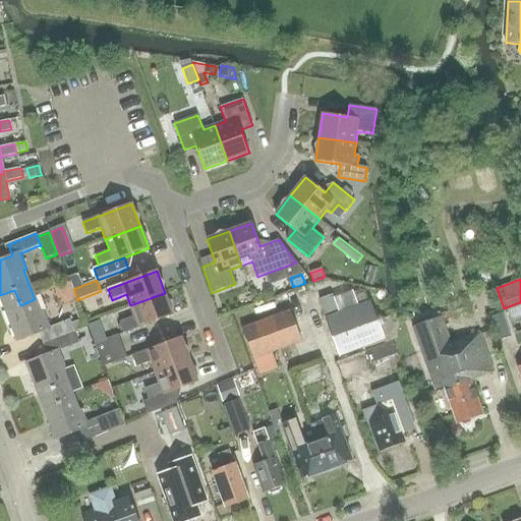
[(41,313),(35,299),(20,305),(14,290),(0,295),(0,297),(17,341),(46,330),(51,341),(74,332),(70,320),(50,328),(44,312),(41,313)]
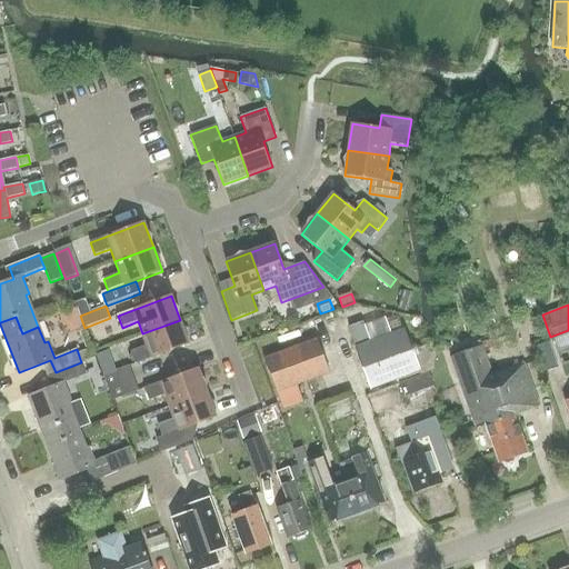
[(180,320),(142,333),(147,346),(131,351),(136,365),(189,345),(180,320)]
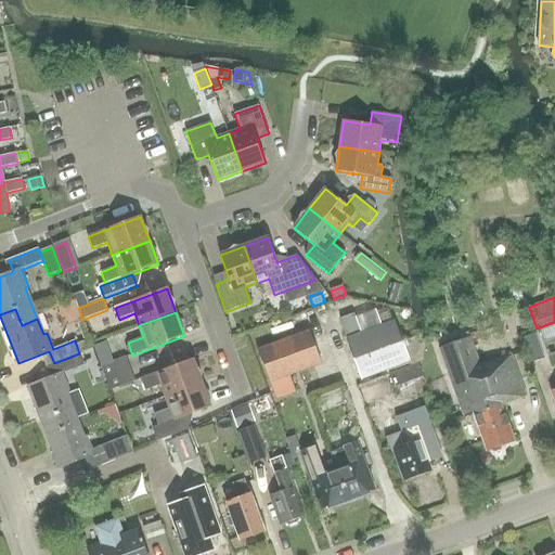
[(355,314),(340,320),(348,339),(363,379),(409,362),(394,322),(382,326),(361,334),(356,317),(355,314)]
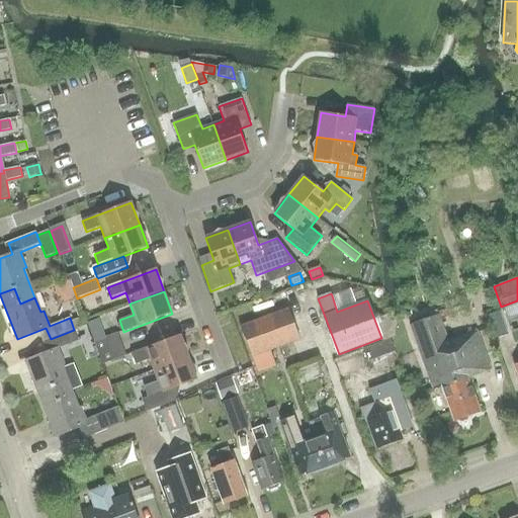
[(251,357),(300,339),(289,309),(240,327),(251,357)]
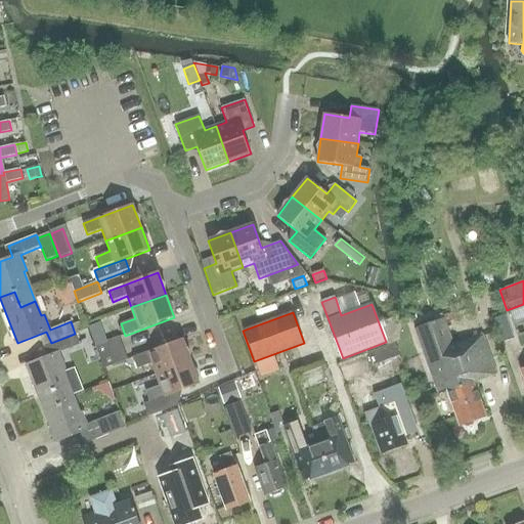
[(506,315),(492,319),(500,343),(514,339),(506,315)]
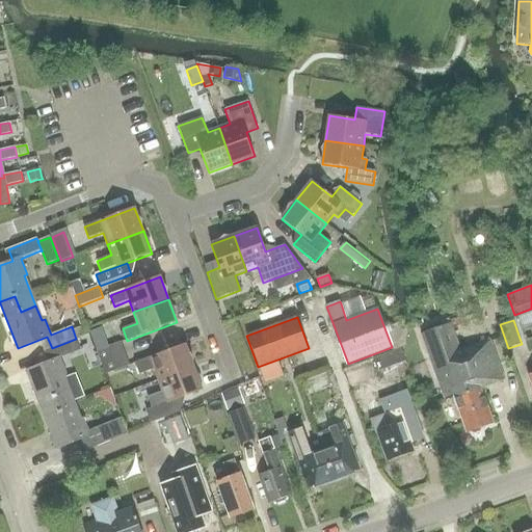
[(460,350),(450,323),(421,334),(446,400),(454,397),(467,432),(470,431),(473,433),(477,431),(478,428),(493,423),(480,388),(504,379),(489,340),(460,350)]
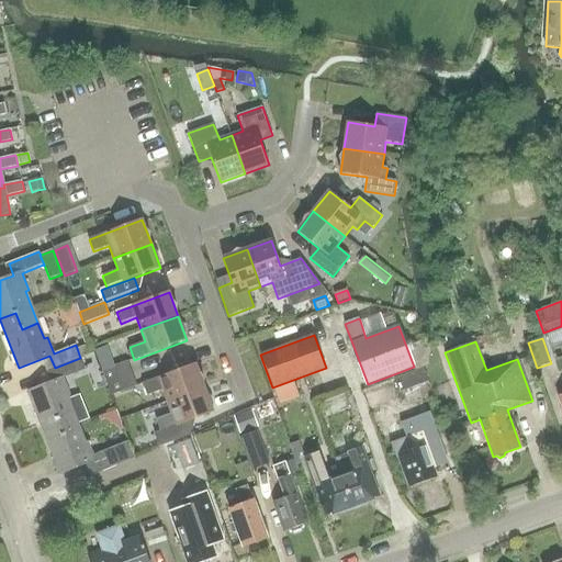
[(64,435),(79,428),(67,397),(70,396),(64,379),(86,370),(80,358),(55,368),(59,380),(29,392),(41,425),(57,418),(64,435)]
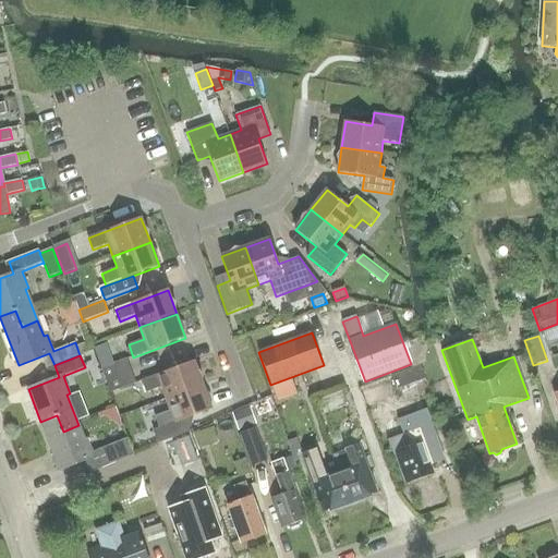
[(106,380),(132,371),(126,359),(101,368),(106,380)]
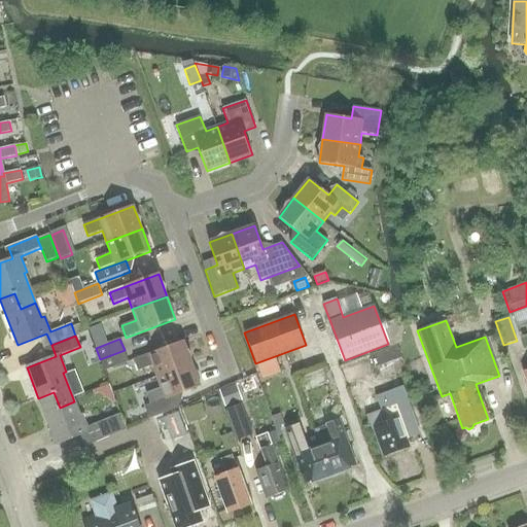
[(156,377),(192,363),(183,341),(134,359),(138,372),(152,365),(156,377)]
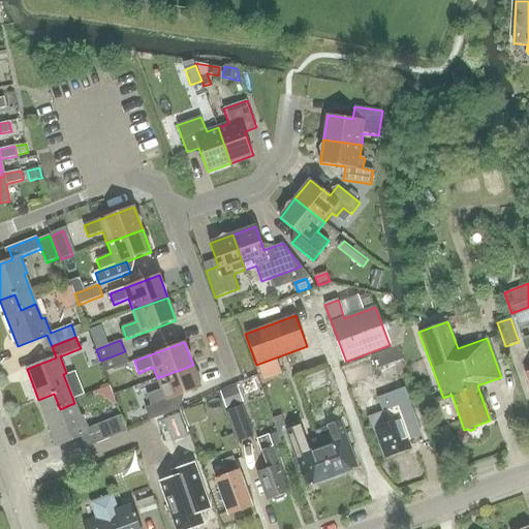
[(375,369),(378,368),(403,359),(399,346),(371,356),(375,369)]
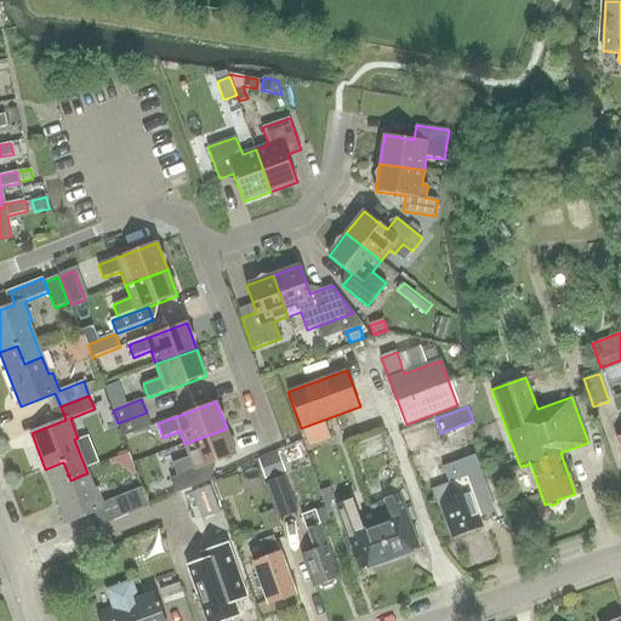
[(147,412),(118,423),(123,437),(152,427),(147,412)]
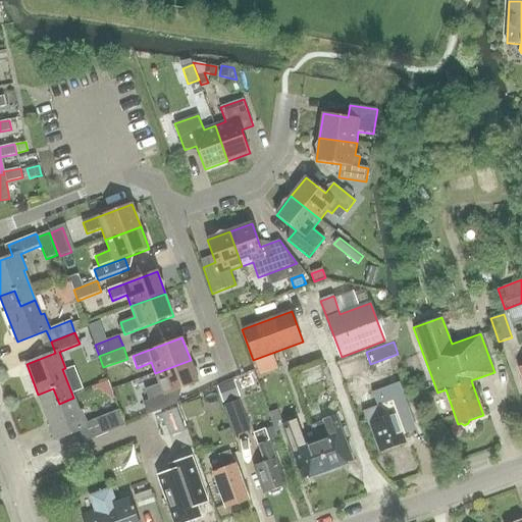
[(191,360),(155,373),(159,384),(145,389),(149,402),(143,404),(148,416),(177,404),(173,393),(199,382),(191,360)]
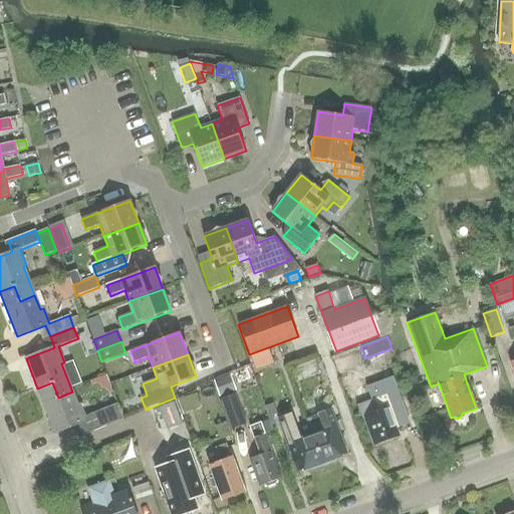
[(220,397),(236,391),(231,375),(214,381),(220,397)]
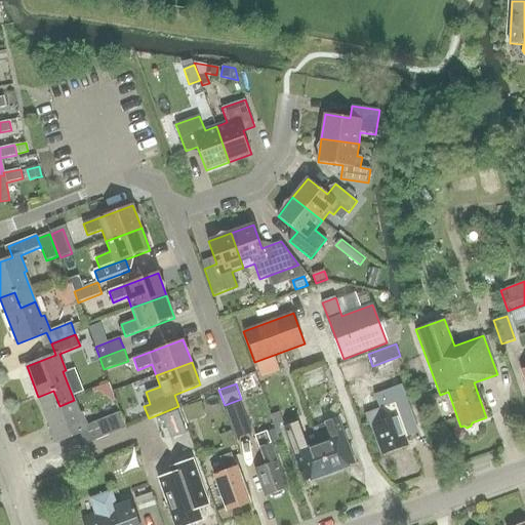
[(379,409),(365,414),(369,427),(372,426),(382,454),(408,445),(405,438),(418,433),(401,386),(374,395),(379,409)]
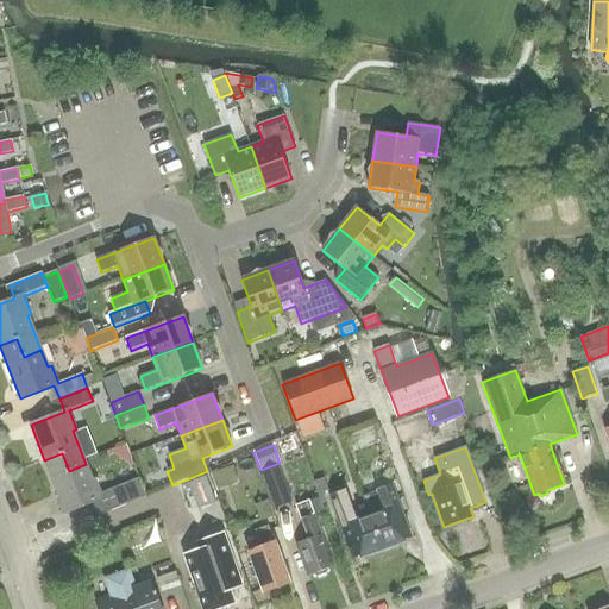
[(93,481),(86,464),(69,471),(62,453),(44,460),(66,514),(93,502),(99,516),(146,497),(139,479),(102,494),(96,479),(93,481)]
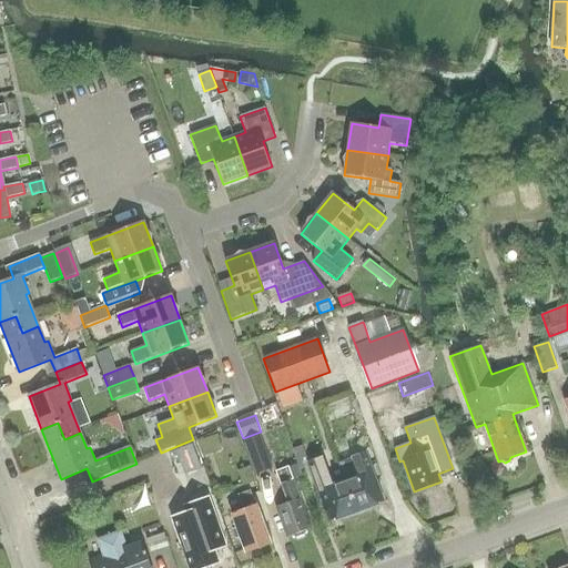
[(259,474),(272,469),(266,452),(260,436),(246,440),(259,474)]
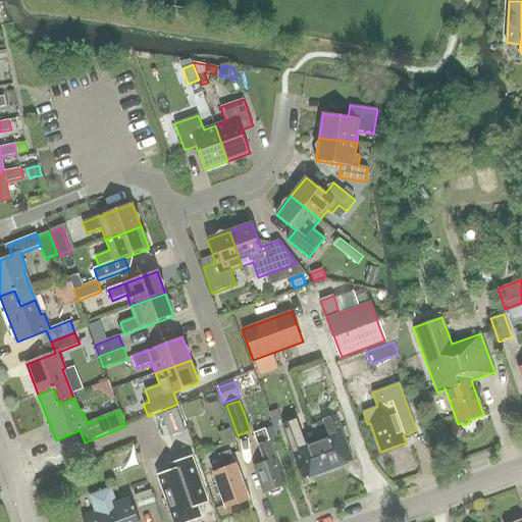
[(185,408),(189,421),(205,416),(201,403),(185,408)]
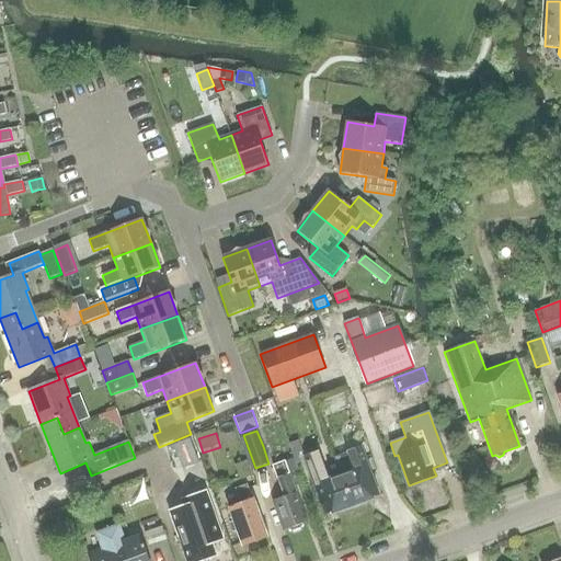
[(190,439),(174,445),(183,469),(198,464),(190,439)]
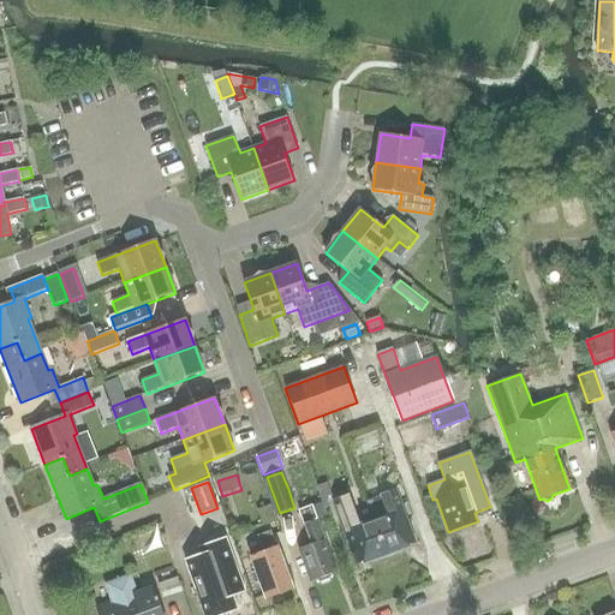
[(318,487),(326,508),(330,507),(327,499),(333,496),(328,484),(318,487)]
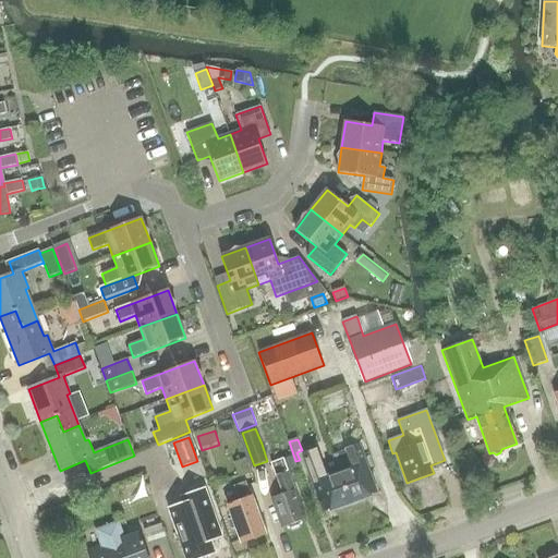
[(339,474),(351,506),(366,500),(367,497),(376,494),(358,445),(332,455),(339,474)]
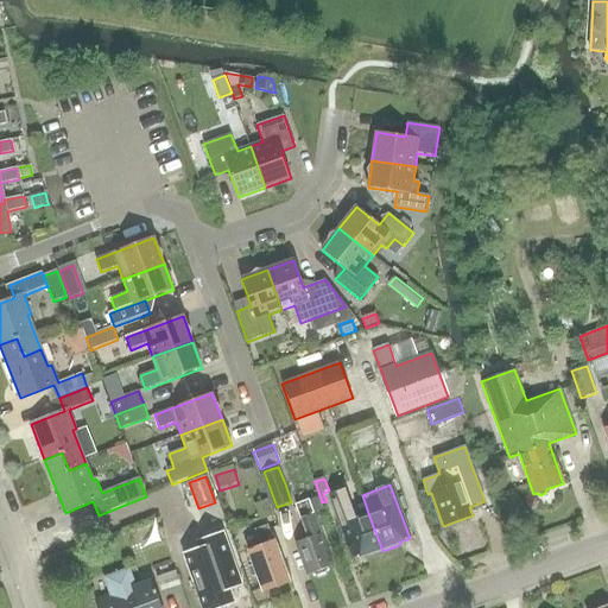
[(382,551),(369,517),(358,520),(346,489),(328,495),(340,529),(343,527),(354,558),(363,555),(366,557),(382,551)]
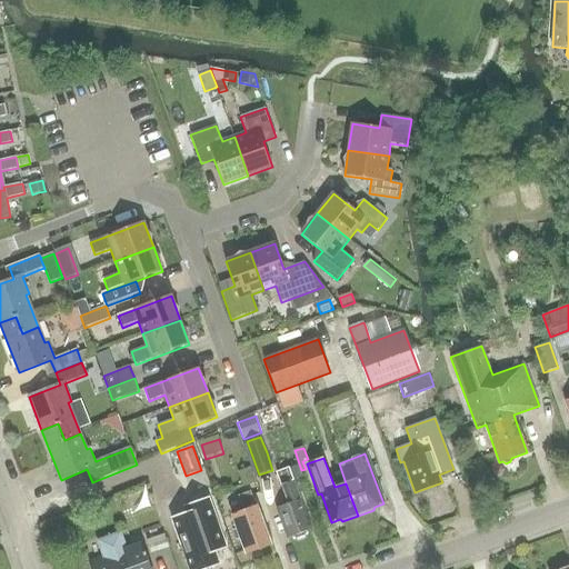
[(299,465),(289,469),(292,480),(302,477),(301,473),(299,465)]
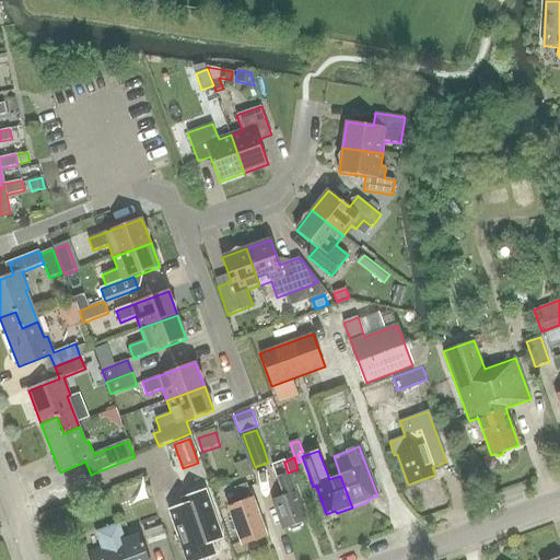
[(234,465),(240,478),(251,474),(245,461),(234,465)]
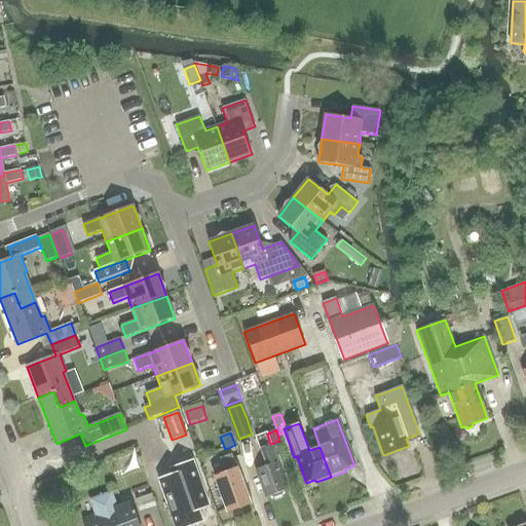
[(273,497),(283,494),(284,492),(288,490),(270,446),(271,445),(270,444),(267,434),(256,438),(266,466),(257,470),(267,497),(271,496),(273,497)]
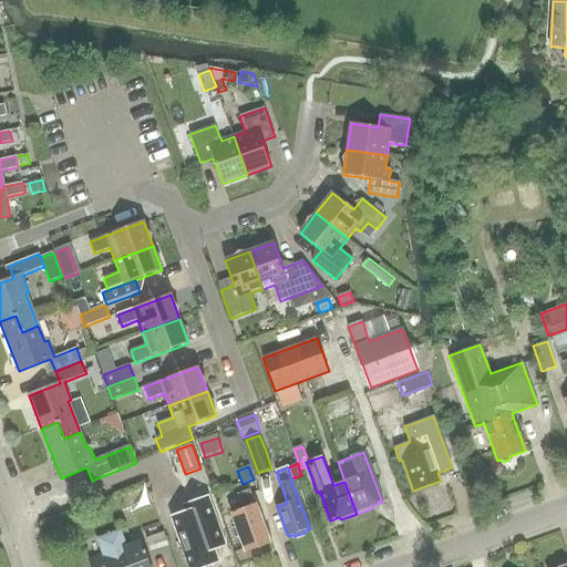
[(255,505),(250,490),(238,494),(244,509),(232,514),(245,553),(270,543),(256,505),(255,505)]
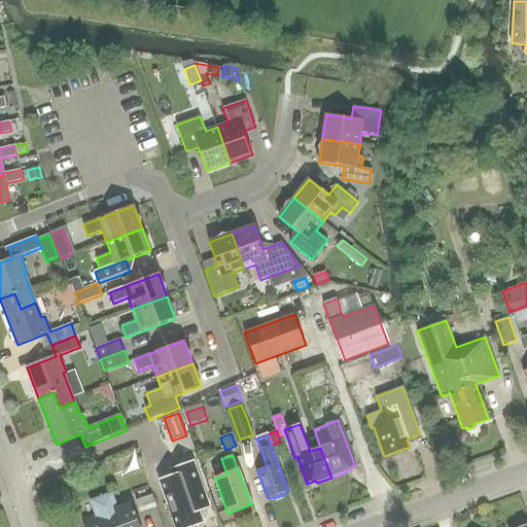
[(180,473),(160,481),(175,526),(191,526),(192,526),(203,522),(199,511),(210,506),(205,494),(194,461),(178,467),(180,473)]
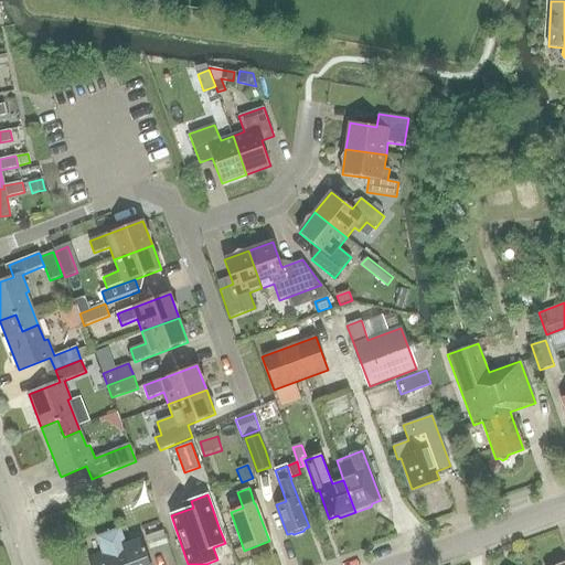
[(127,545),(120,528),(96,536),(104,558),(92,563),(93,564),(149,564),(140,541),(127,545)]
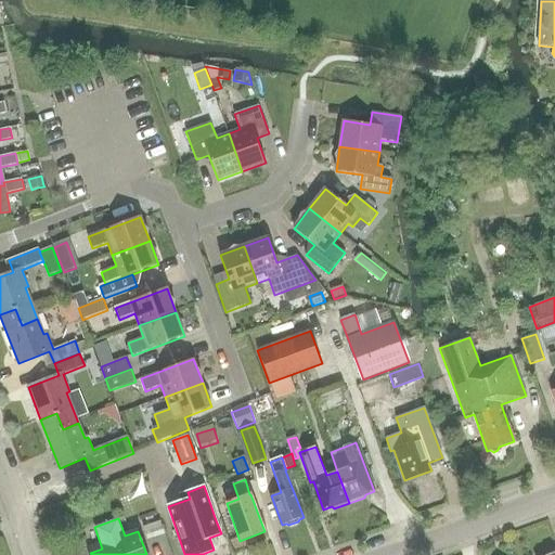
[(147,541),(165,534),(159,521),(143,527),(147,541)]
